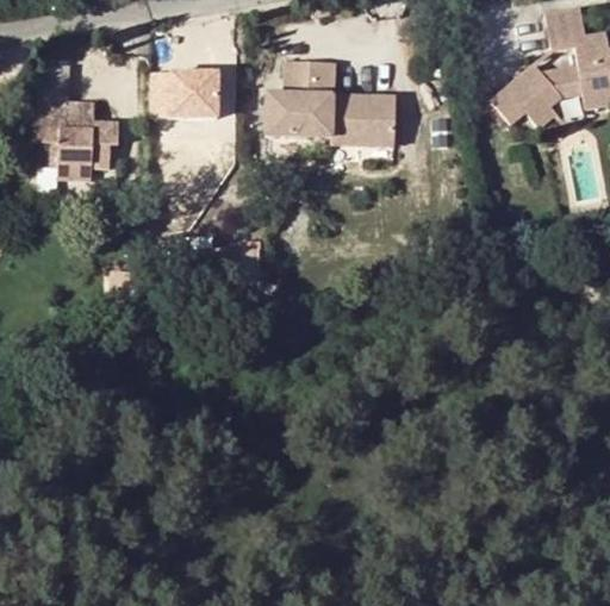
[(543,79),(542,70),(542,68),(533,63),(493,100),(512,123),(526,111),(539,125),(555,111),(551,105),(554,99),(559,95),(582,92),(584,107),(609,102),(609,45),(608,45),(605,30),(584,33),(579,5),(542,11),(548,50),(572,47),(574,63),(576,73),(543,79)]
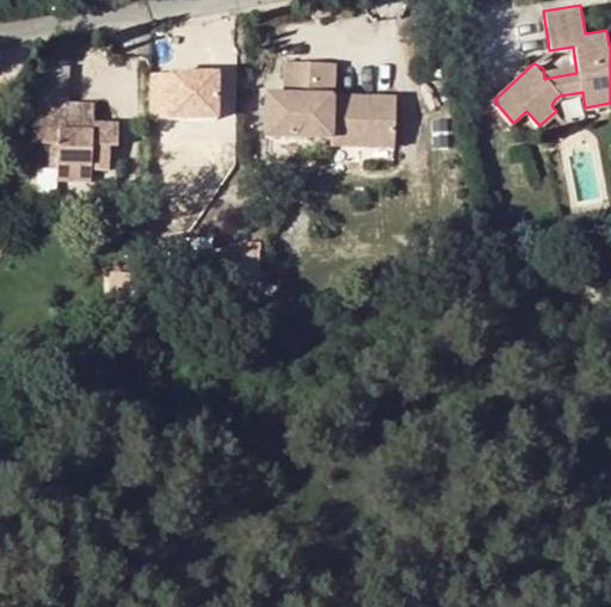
[(282,59),(281,93),(306,94),(307,62),(282,59)]
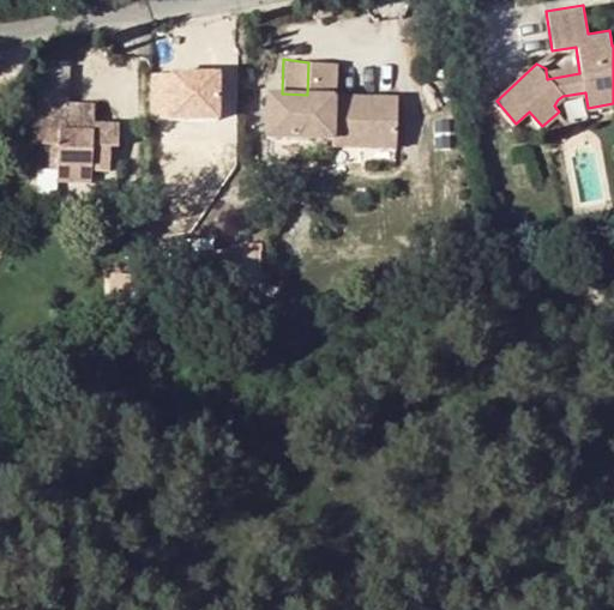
[(326,144),(396,146),(398,96),(333,95),(333,62),(308,62),(307,95),(282,94),(268,92),(265,136),(325,138),(326,144)]
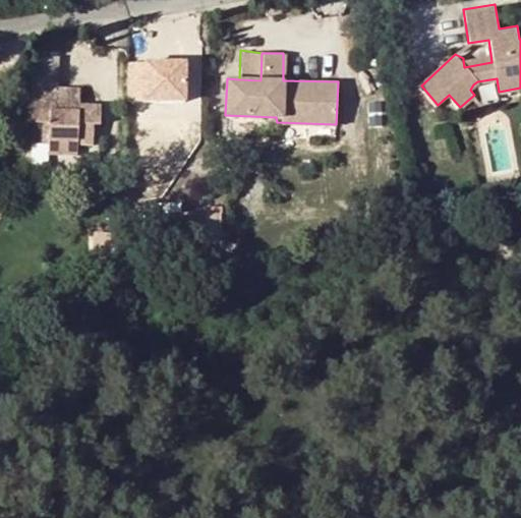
[(491,62),(490,54),(463,60),(464,67),(491,62)]
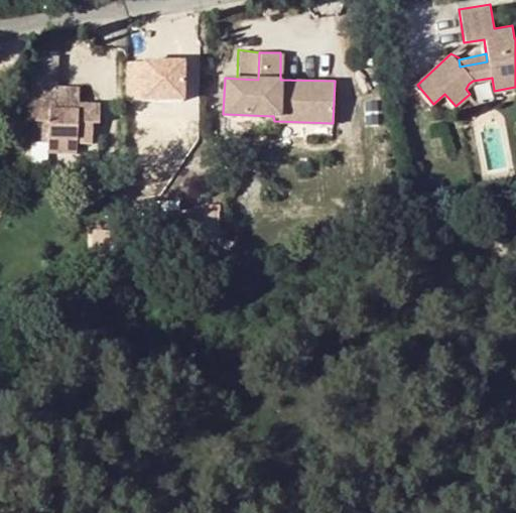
[(81,101),(82,86),(30,83),(28,118),(34,119),(32,137),(49,138),(48,149),(79,150),(80,141),(95,141),(96,121),(101,122),(102,103),(81,101)]
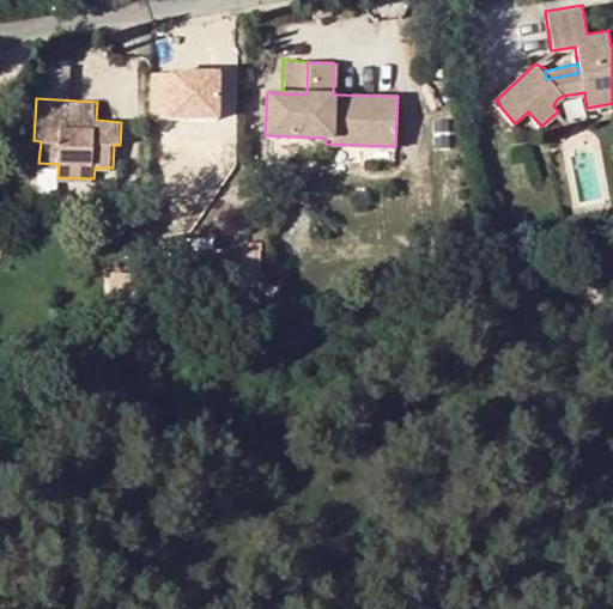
[(178,117),(182,150),(205,146),(201,115),(178,117)]
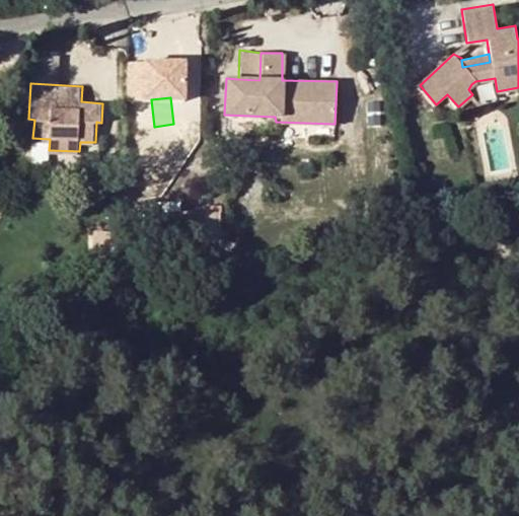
[(9,107),(0,99),(0,120),(5,124),(9,117),(5,114),(9,107)]
